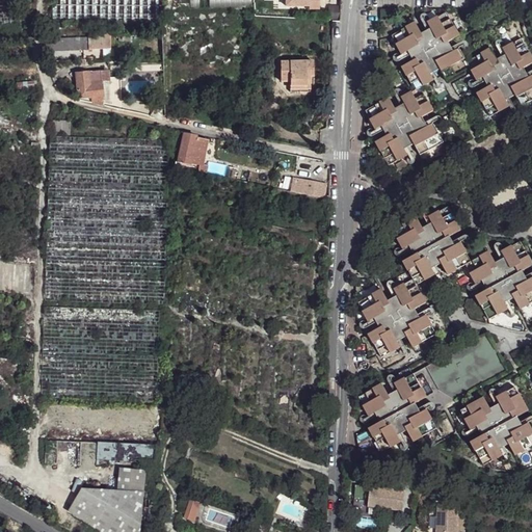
[(161,0),(52,0),(52,24),(162,24),(161,0)]
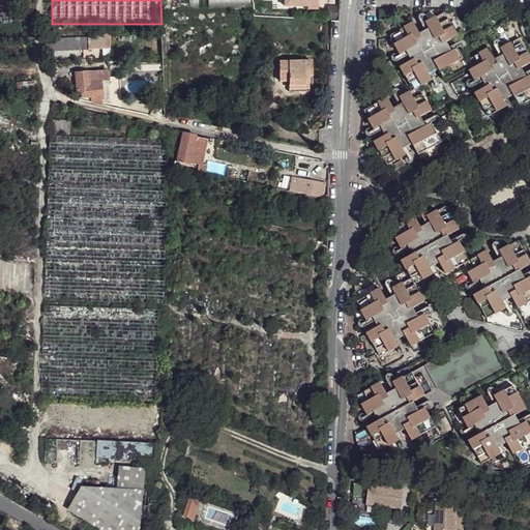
[(284,0),(284,6),(307,6),(307,9),(319,9),(319,0),(284,0)]
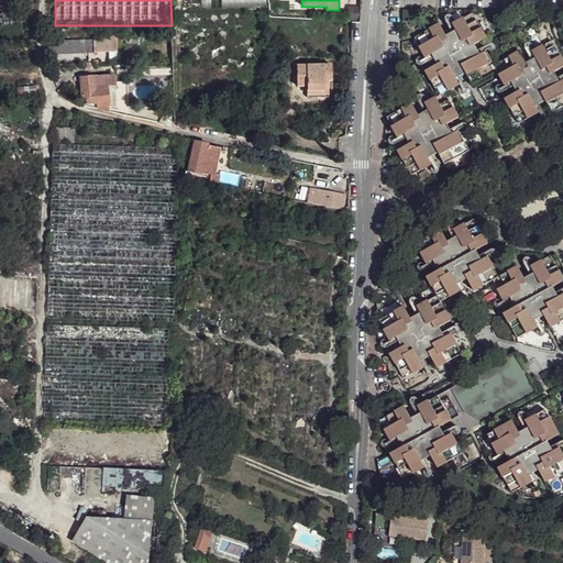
[(412,10),(401,11),(403,21),(412,20),(412,10)]
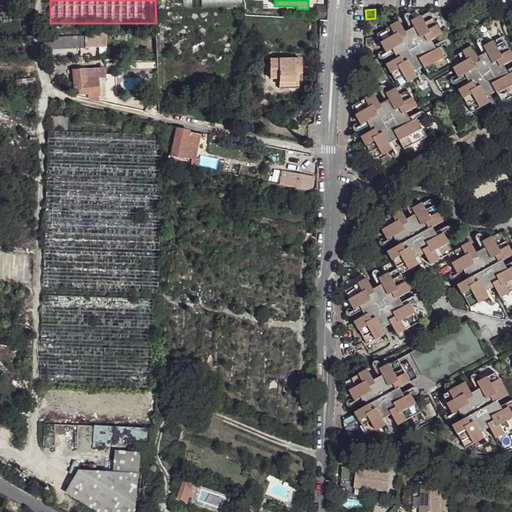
[(398,22),(376,35),(387,53),(395,48),(400,57),(386,66),(399,88),(406,84),(417,79),(412,68),(422,63),(430,76),(452,64),(449,58),(442,47),(433,51),(428,41),(442,33),(429,12),(411,22),(416,30),(406,35),(398,22)]
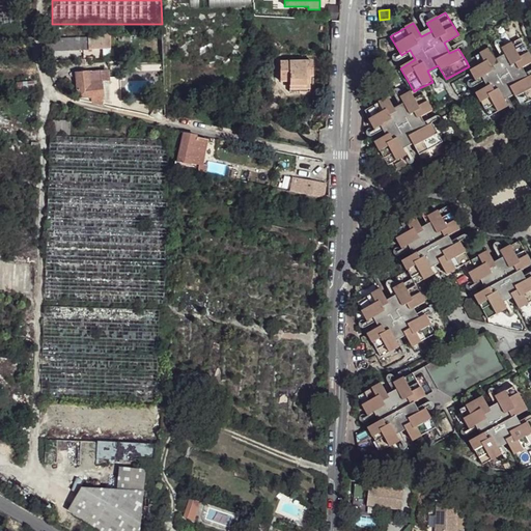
[(88,38),(44,40),(44,52),(110,49),(109,35),(87,35),(88,38)]
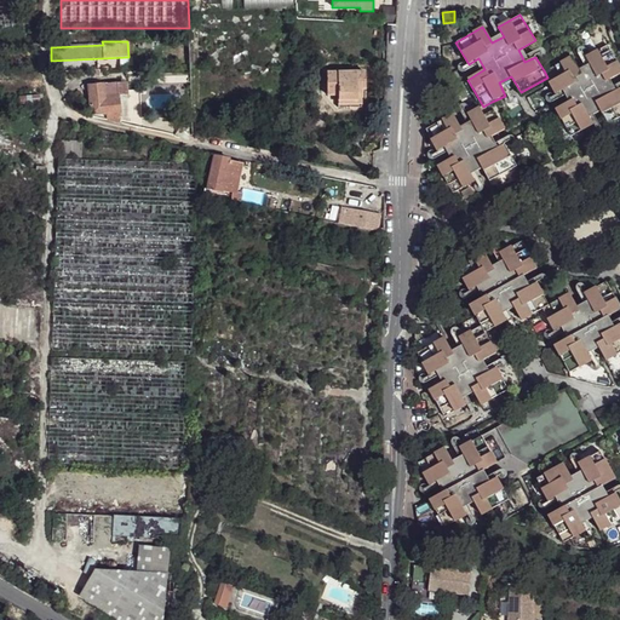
[(570,56),(544,70),(547,78),(556,92),(567,87),(573,98),(556,107),(572,133),(592,122),(586,112),(600,104),(608,120),(619,113),(619,85),(613,90),(607,79),(619,69),(619,64),(607,42),(585,53),(591,64),(580,70),(570,56)]
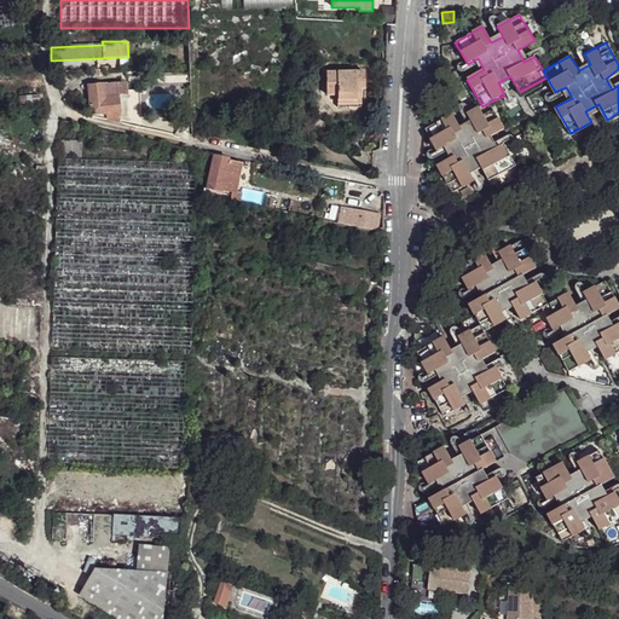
[(365,69),(327,70),(328,92),(337,93),(339,104),(360,104),(362,82),(365,82),(365,69)]
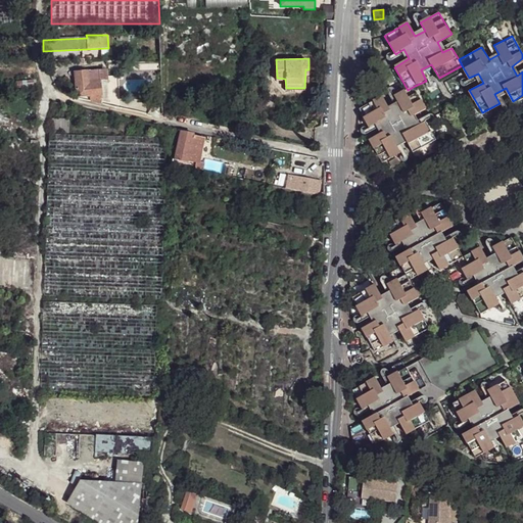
[(88,72),(76,73),(79,98),(90,96),(89,81),(88,72)]
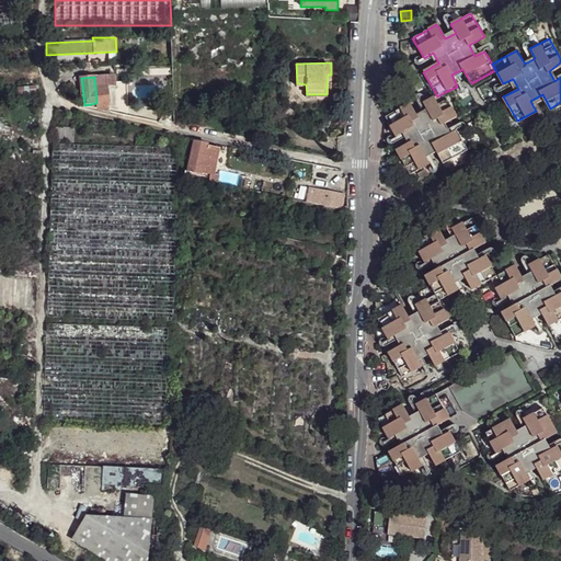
[(106,87),(95,87),(96,103),(98,110),(110,112),(109,107),(106,88),(106,87)]
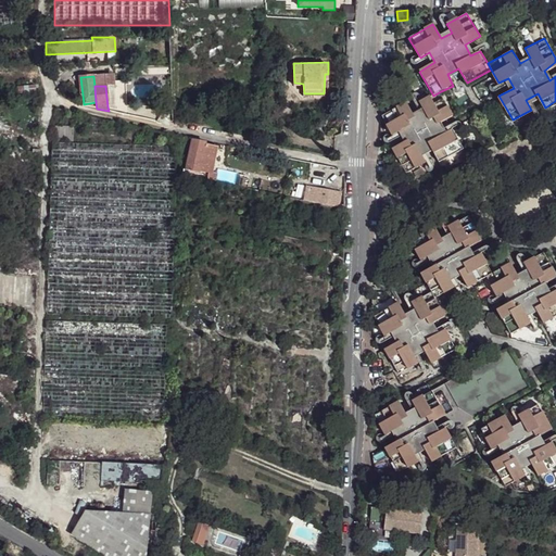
[(113,86),(105,87),(108,106),(116,109),(113,86)]
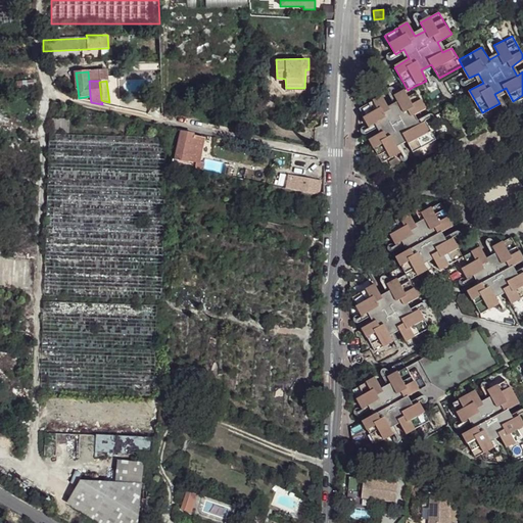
[(384,97),(362,110),(373,129),(381,125),(387,135),(373,142),(386,163),(402,154),(397,146),(409,140),(416,152),(438,141),(428,123),(420,127),(414,117),(428,110),(415,86),(408,90),(396,96),(401,105),(391,111),(384,97)]
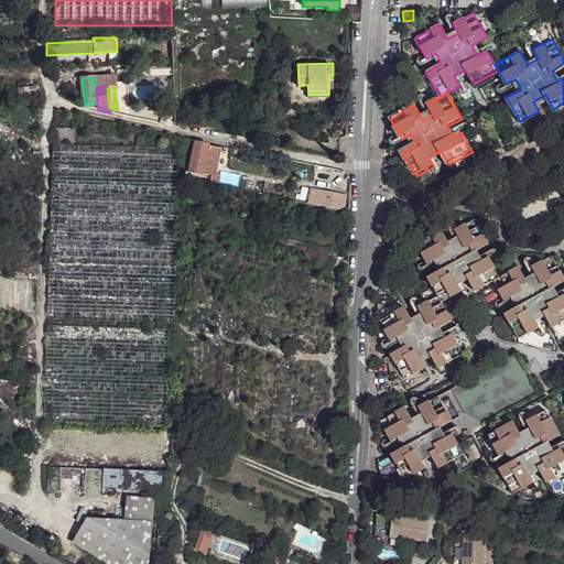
[(77,126),(57,125),(57,140),(77,141),(77,126)]
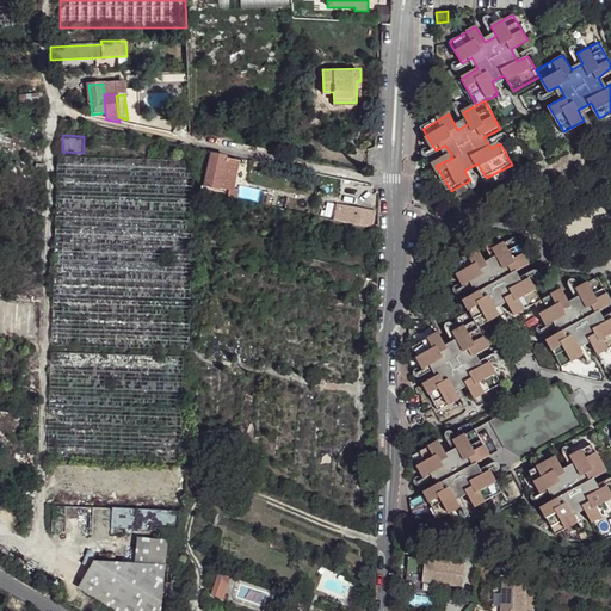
[(224,158),(209,155),(204,187),(208,189),(218,190),(220,189),(233,191),(239,162),(224,160),(224,158)]
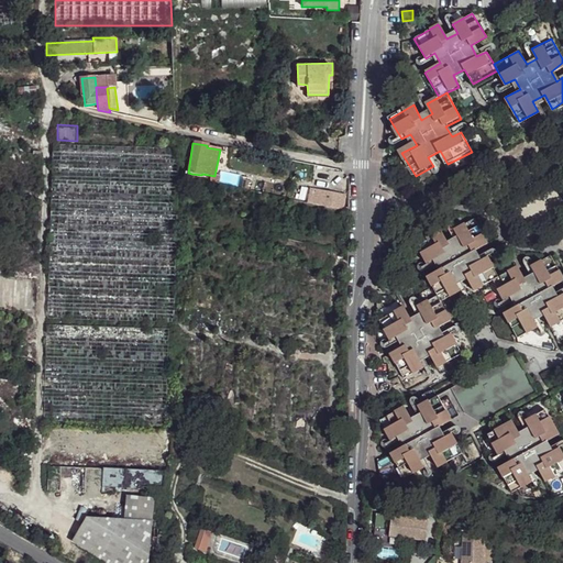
[(462,173),(456,175),(461,186),(467,183),(462,173)]
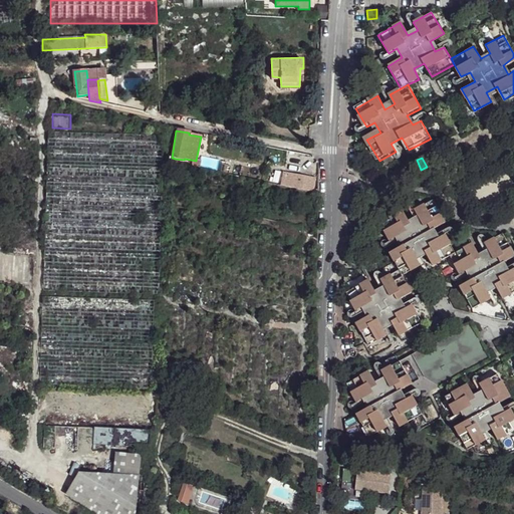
[(311,177),(278,170),(275,185),(311,191),(311,189),(306,188),(306,178),(311,178),(311,177)]
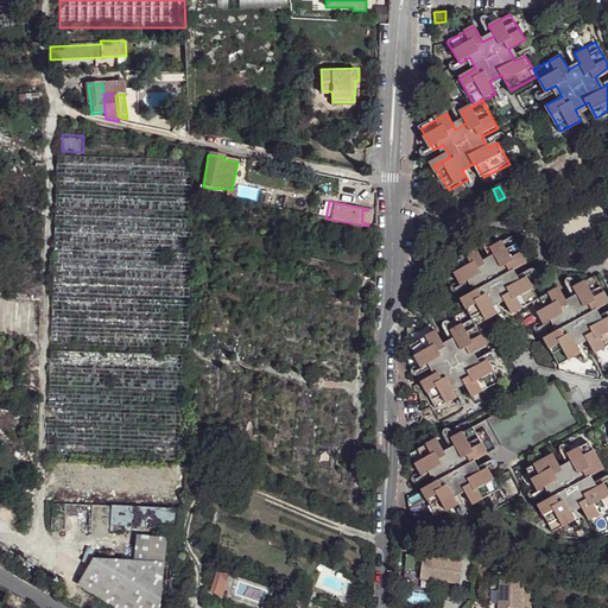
[(477,249),(451,264),(463,285),(474,279),(480,292),(462,302),(474,321),(476,327),(498,316),(492,305),(506,298),(514,314),(536,304),(542,301),(530,279),(519,284),(512,272),(529,264),(514,238),(493,248),(499,259),(486,265),(477,249)]
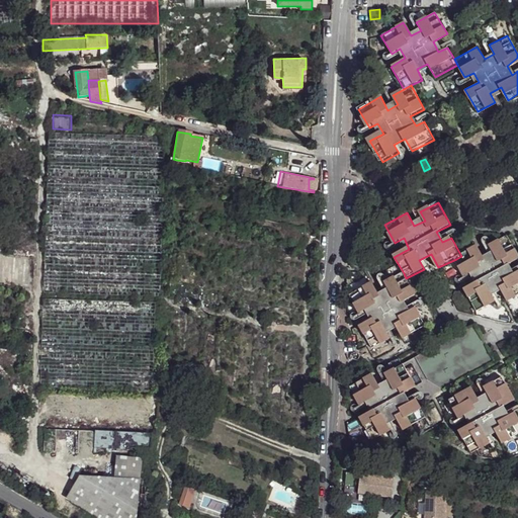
[(517,259),(517,252),(508,235),(491,245),(496,254),(485,259),(479,246),(461,256),(456,259),(466,276),(476,272),(481,281),(465,289),(478,312),(496,303),(491,291),(502,286),(509,299),(517,294),(517,271),(513,274),(507,265),(517,259)]
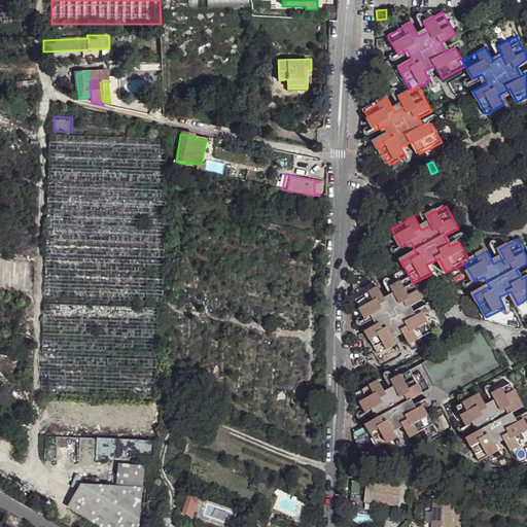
[(380,289),(356,301),(366,319),(376,316),(380,325),(366,332),(380,356),(396,346),(392,337),(402,331),(410,345),(434,332),(424,315),(415,319),(409,310),(424,303),(413,283),(411,278),(392,288),(396,297),(387,302),(380,289)]
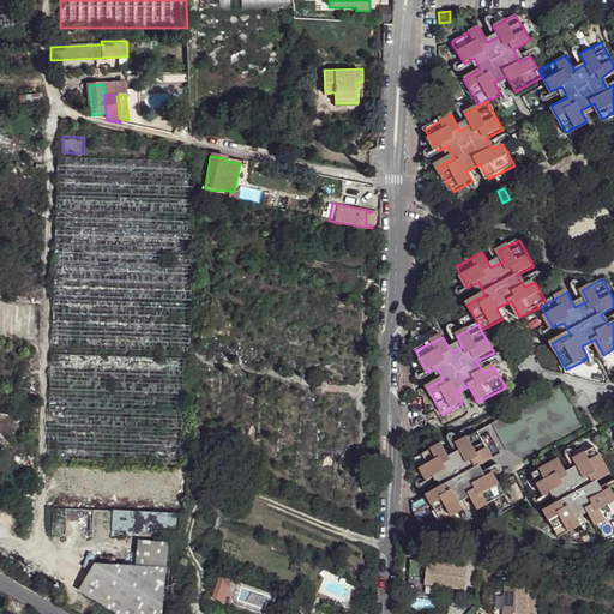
[(560,389),(477,435),(492,462),(500,479),(512,471),(584,431),(560,389)]
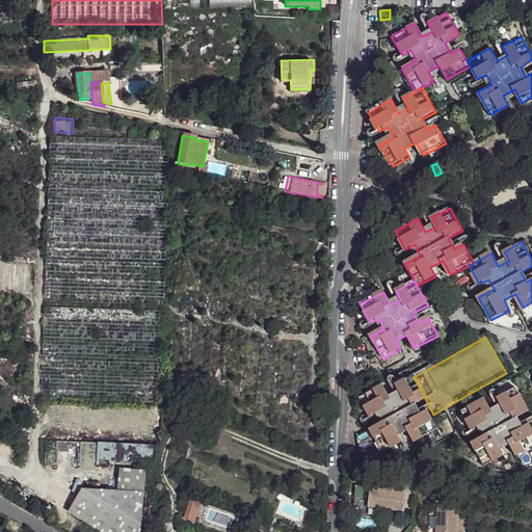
[(380,388),(358,399),(369,419),(377,415),(382,425),(367,432),(381,455),(399,446),(394,436),(404,430),(411,444),(436,431),(426,413),(417,418),(413,408),(426,400),(414,377),(394,387),(399,396),(389,401),(380,388)]
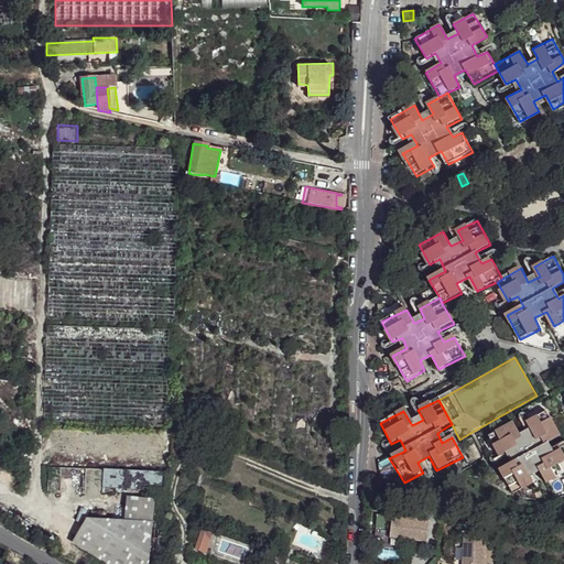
[(511,424),(486,436),(497,457),(507,453),(511,463),(496,470),(509,496),(528,486),(522,475),(533,469),(543,484),(563,473),(563,465),(557,452),(549,457),(542,445),(557,437),(544,413),(524,423),(529,432),(519,438),(511,424)]
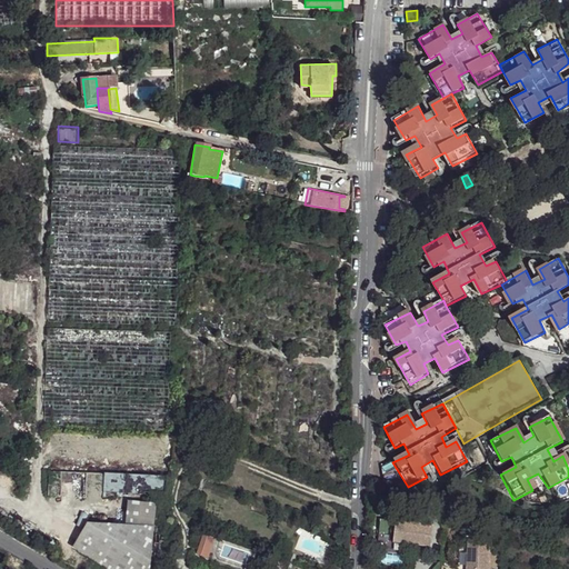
[(199,447),(200,433),(183,432),(182,446),(199,447)]
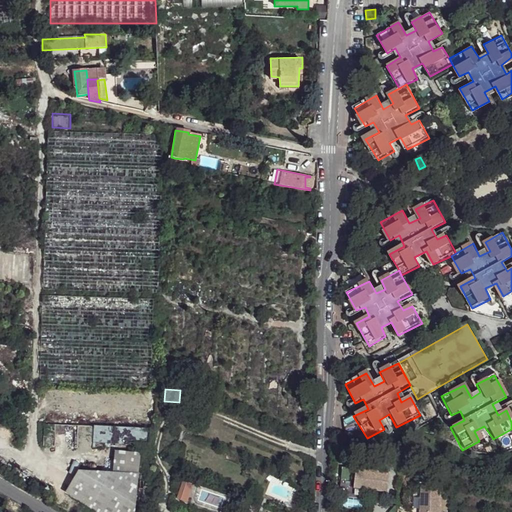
[(92,443),(149,444),(150,426),(92,425),(92,443)]
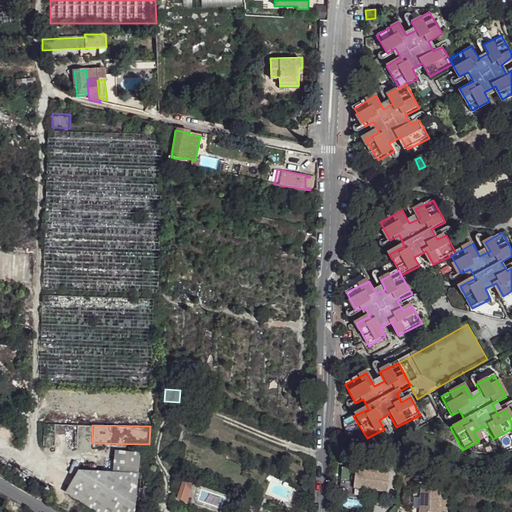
[(141,452),(115,451),(114,472),(139,475),(141,452)]
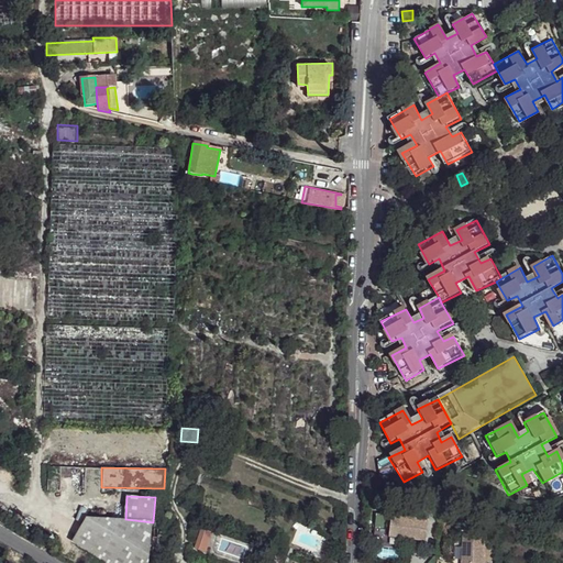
[(125,519),(87,518),(72,543),(106,562),(150,562),(153,522),(125,519)]
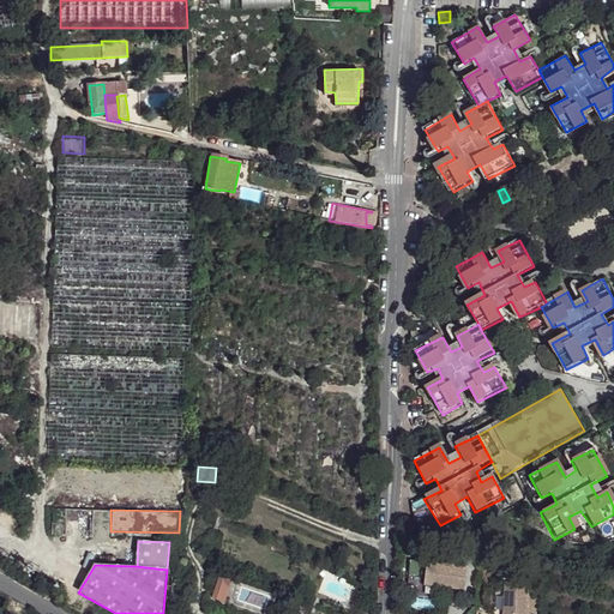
[(427,565),(425,588),(464,591),(467,570),(427,565)]
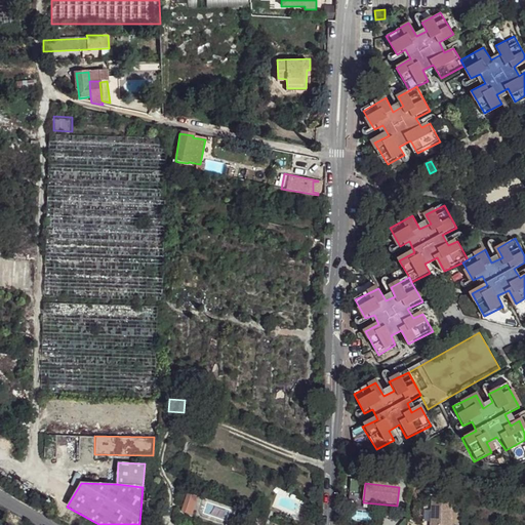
[(190,494),(184,514),(192,517),(199,497),(190,494)]
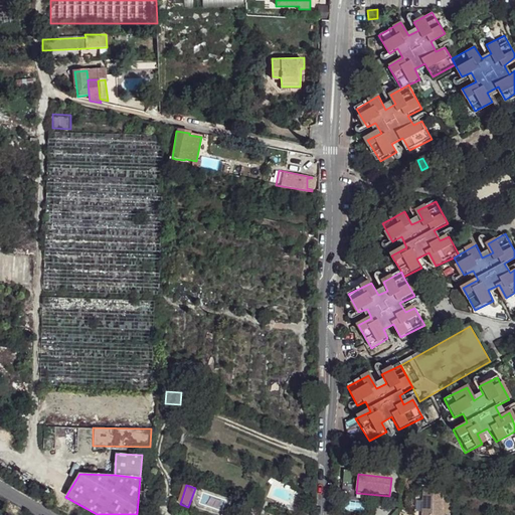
[(442,514),(443,492),(423,491),(422,514),(442,514)]
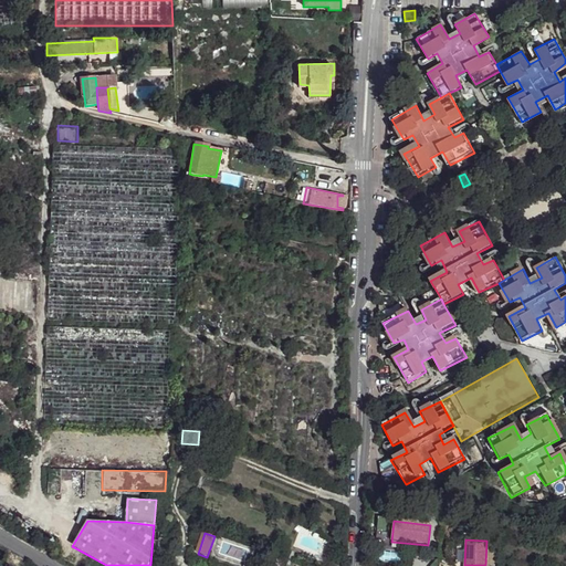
[(337,547),(332,545),(327,555),(333,557),(337,547)]
